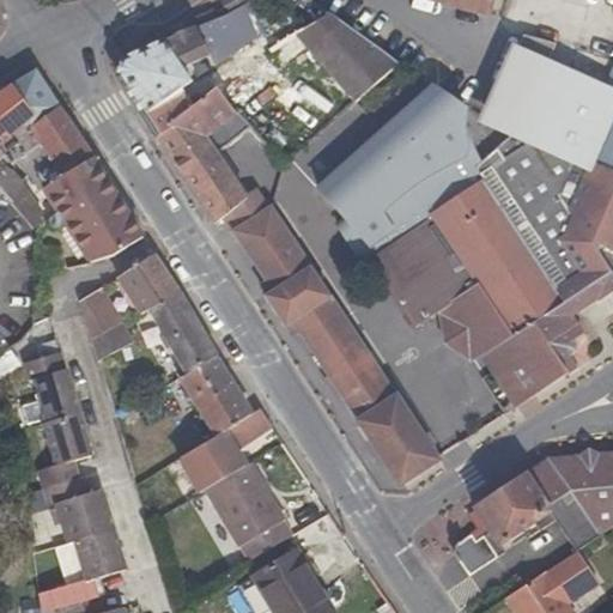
[(261,0),(255,0),(248,4),(262,30),(274,23),(261,0)]
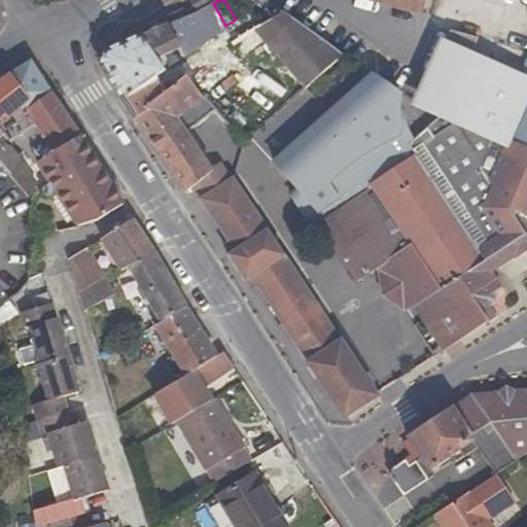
[(375,0),(421,12),(423,0),(375,0)]
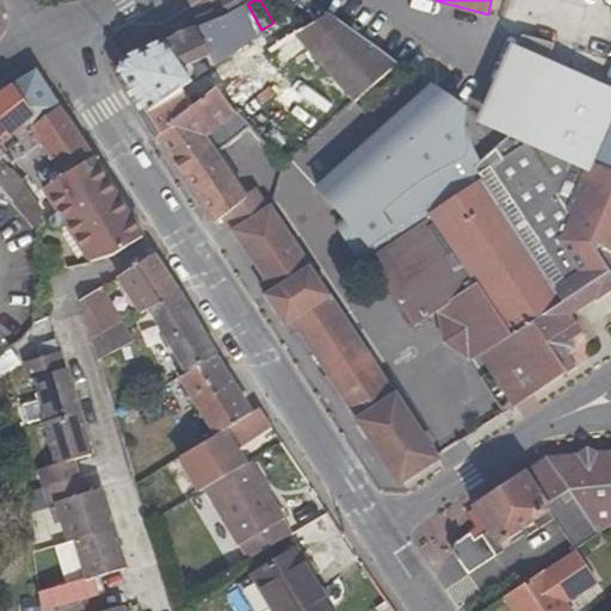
[(143,118),(179,91),(191,82),(184,71),(207,57),(213,67),(263,31),(261,30),(247,4),(121,60),(115,76),(143,118)]
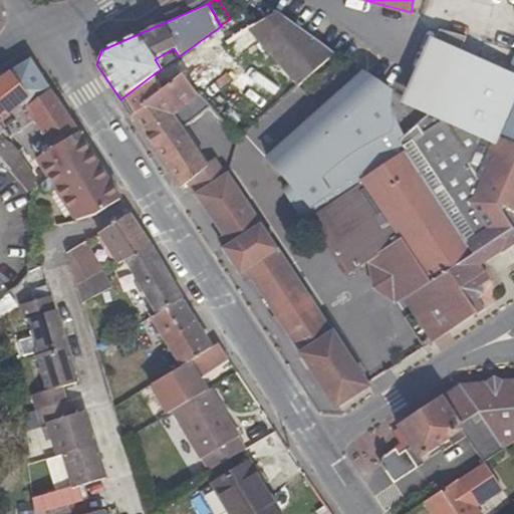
[(277,11),(247,30),(297,85),(334,54),(277,11)]
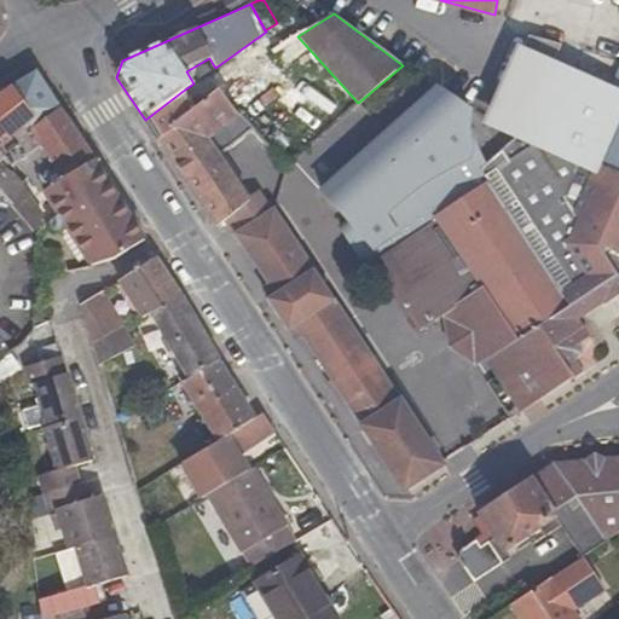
[(525,39),(516,59),(545,71),(555,46),(525,39)]
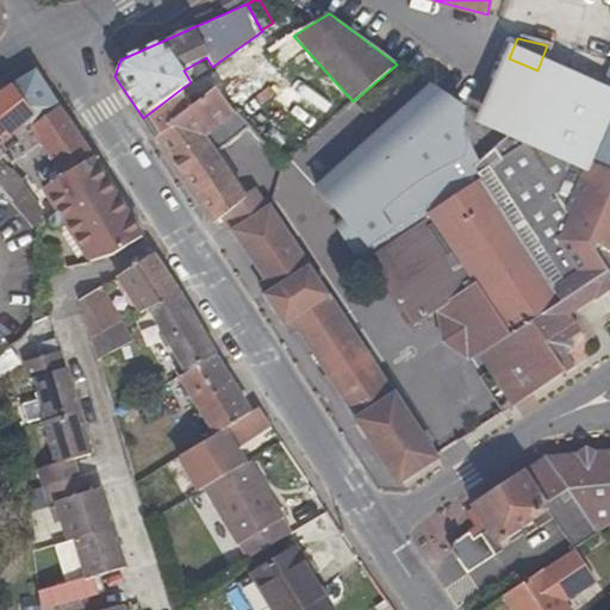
[(595,87),(593,91),(537,70),(509,58),(485,122),(505,131),(502,141),(549,172),(561,180),(601,89),(595,87)]
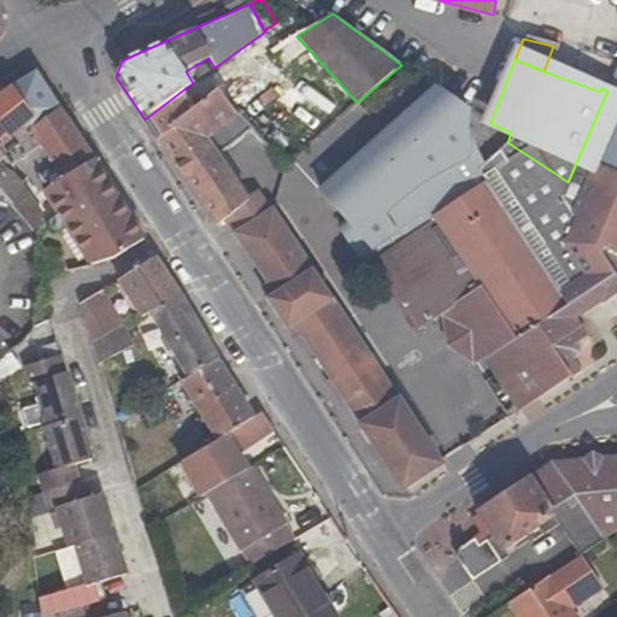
[(616,68),(607,90),(616,94),(616,122),(599,165),(609,170),(597,197),(616,205),(616,68)]
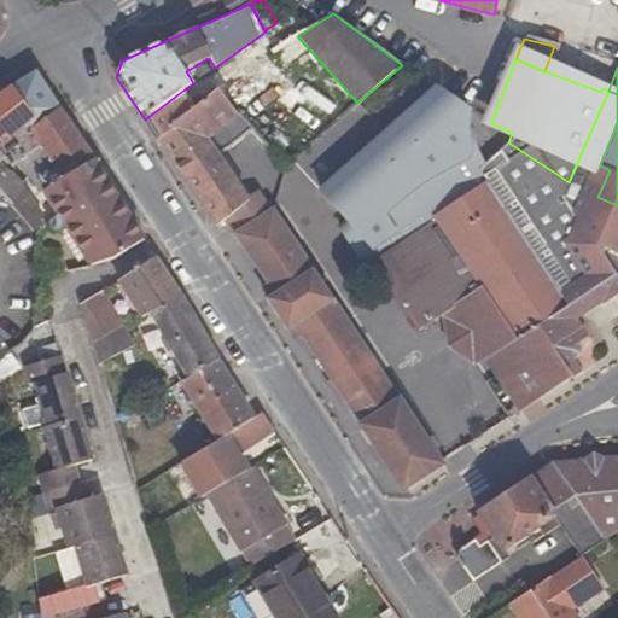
[(81,238),(87,267),(120,256),(143,240),(92,161),(36,71),(6,86),(5,85),(0,87),(0,192),(1,194),(33,232),(41,228),(42,215),(28,192),(10,168),(24,157),(47,190),(65,179),(101,233),(81,238)]
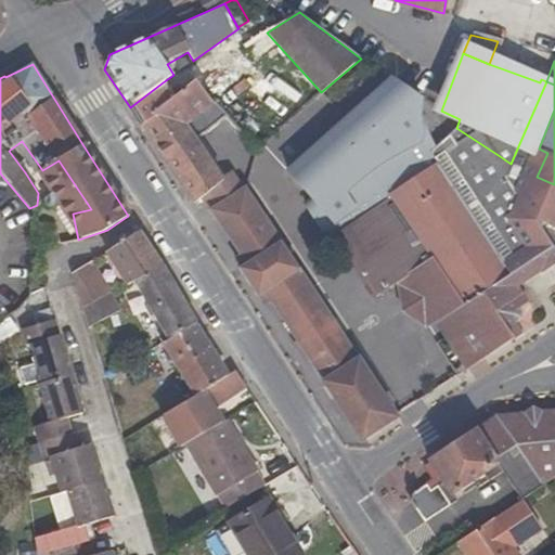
[(460,119),(441,111),(392,77),(286,170),(340,231),(391,197),(440,166),(430,151),(456,128),(460,119)]
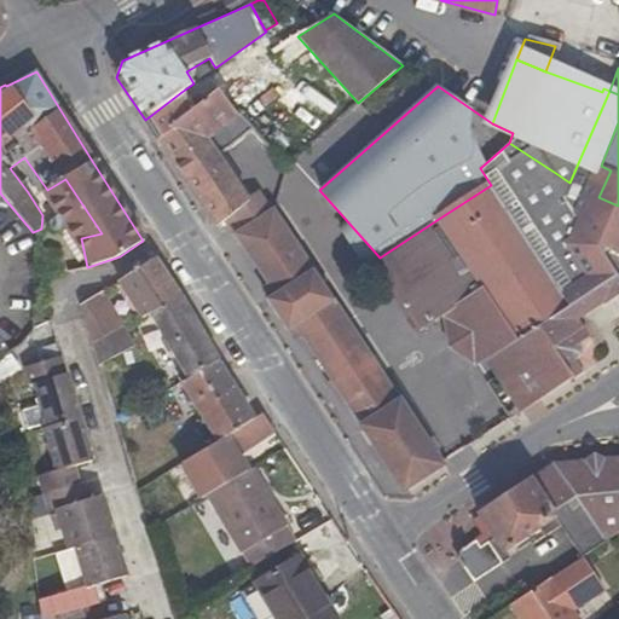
[(252,200),(221,154),(252,129),(218,90),(194,108),(156,137),(215,227),(225,219),(252,200)]
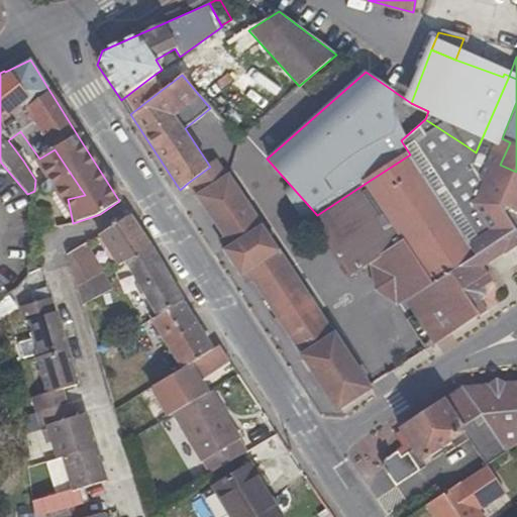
[(510,142),(502,138),(516,102),(516,79),(509,76),(476,152),(516,180),(516,172),(500,165),(510,142)]
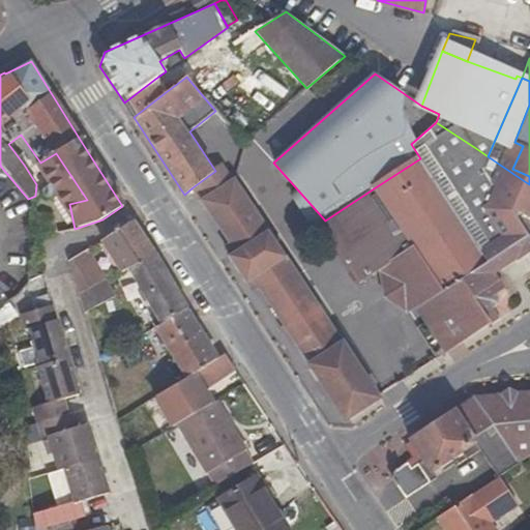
[(166,92),(155,79),(124,102),(134,117),(166,92)]
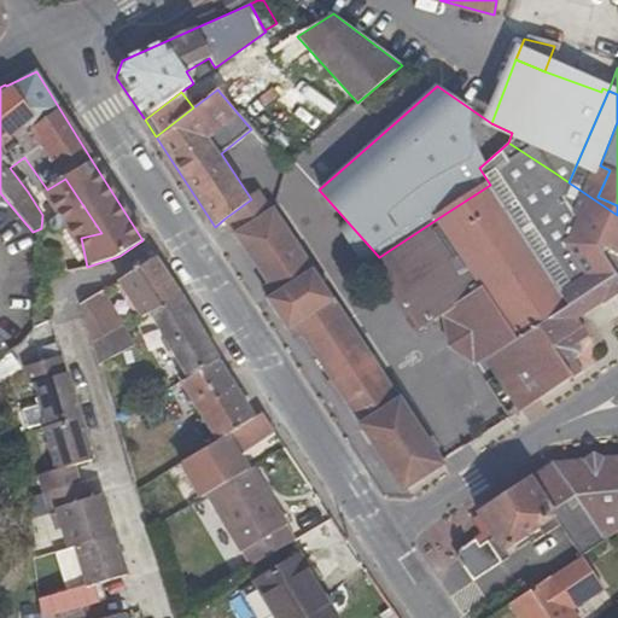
[(604,303),(617,293),(617,228),(549,235),(543,208),(557,174),(508,143),(479,168),(490,185),(554,285),(569,277),(578,290),(598,292),(604,303)]
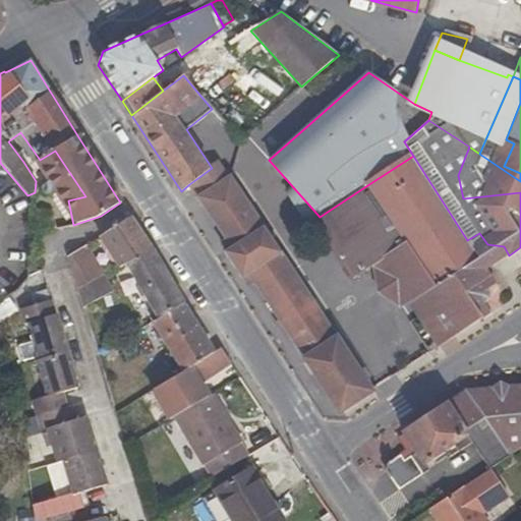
[(520,181),(479,154),(469,147),(458,175),(463,198),(520,192),(520,181)]
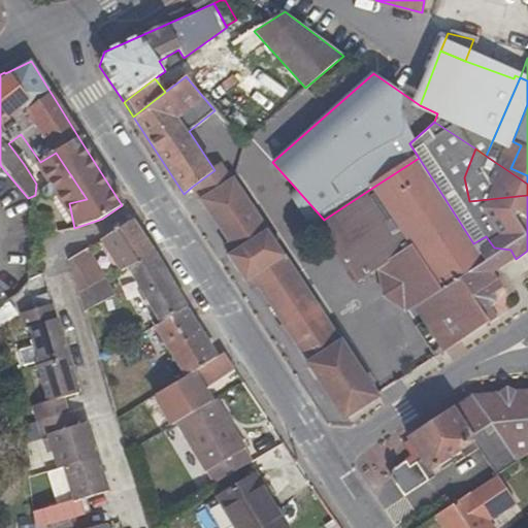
[(495,293),(501,288),(492,273),(473,243),(419,158),(372,188),(396,226),(356,253),(370,274),(376,270),(410,248),(437,290),(425,298),(432,308),(419,318),(442,353),(496,316),(492,309),(495,293)]
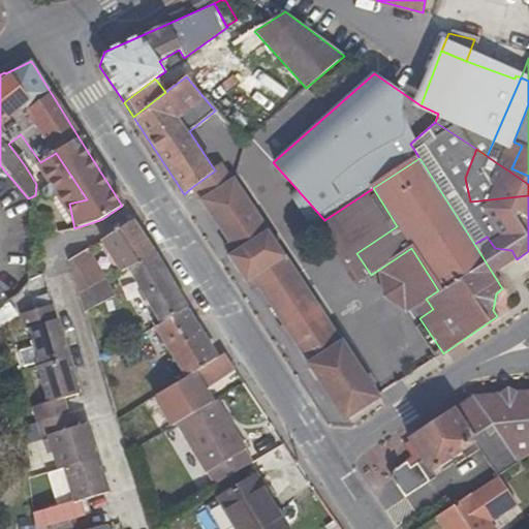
[(192,187),(200,199),(231,178),(223,164),(215,170),(192,187)]
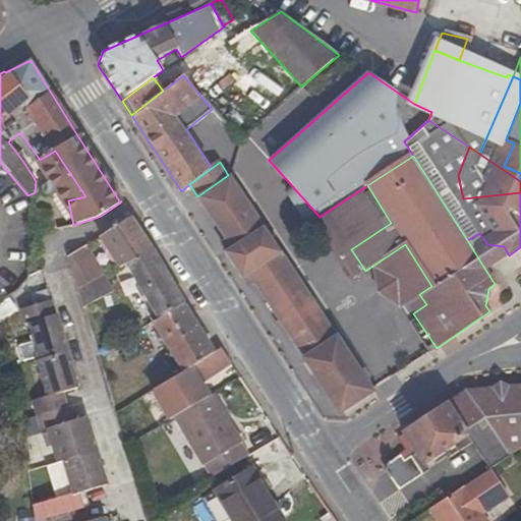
[(340,412),(371,391),(228,175),(197,196),(230,246),(224,250),(243,279),(249,275),(253,281),(314,373),(340,412)]
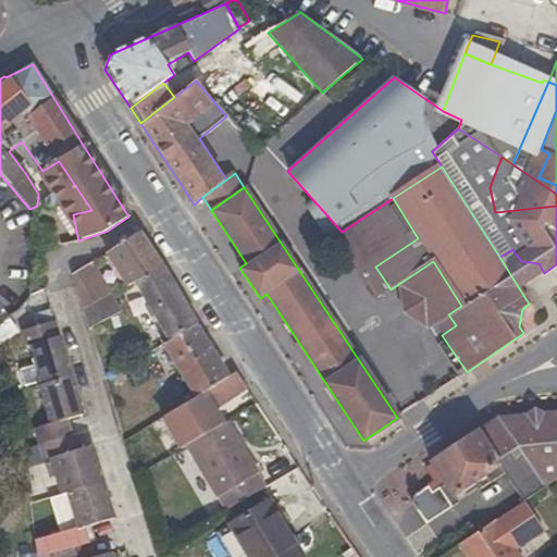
[(376,298),(391,289),(375,267),(418,238),(393,198),(342,232),(336,235),(376,298)]
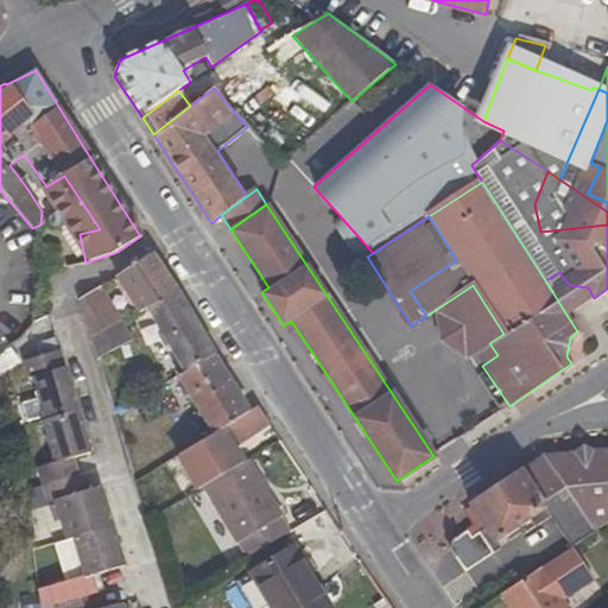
[(176,291),(151,253),(114,277),(138,312),(144,309),(176,291)]
